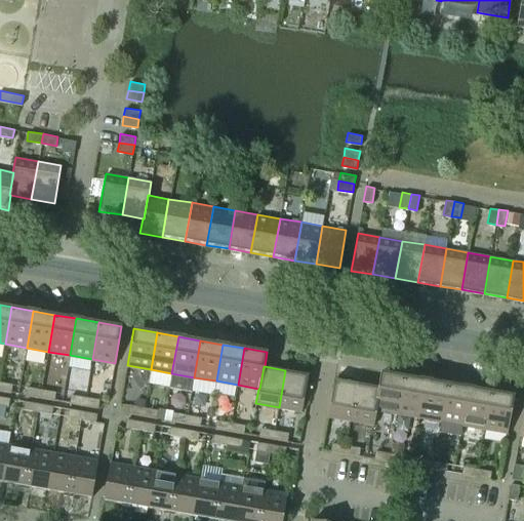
[(301,411),(308,374),(285,370),(279,407),(301,411)]
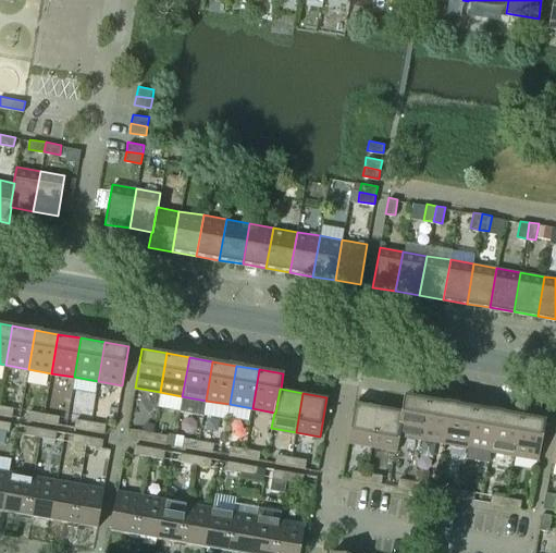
[(421,439),(428,400),(404,395),(400,410),(403,410),(398,434),(399,434),(421,439)]
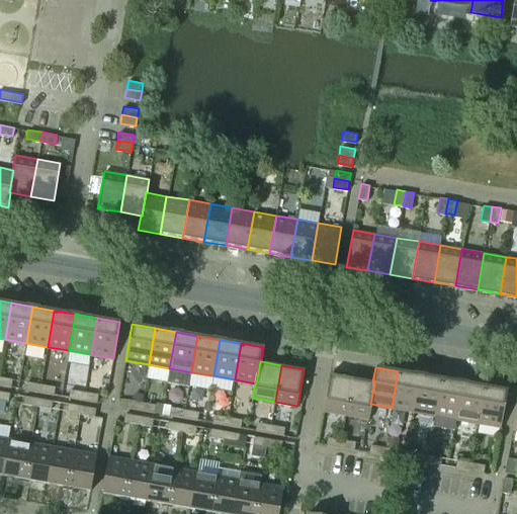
[(413,411),(420,374),(398,371),(392,408),(413,411)]
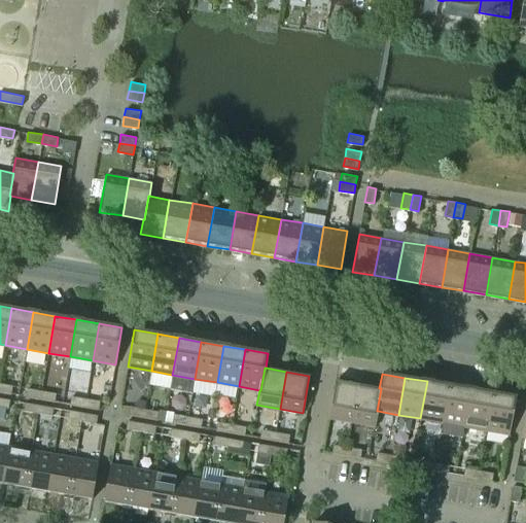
[(352,421),(358,384),(336,380),(329,417),(352,421)]
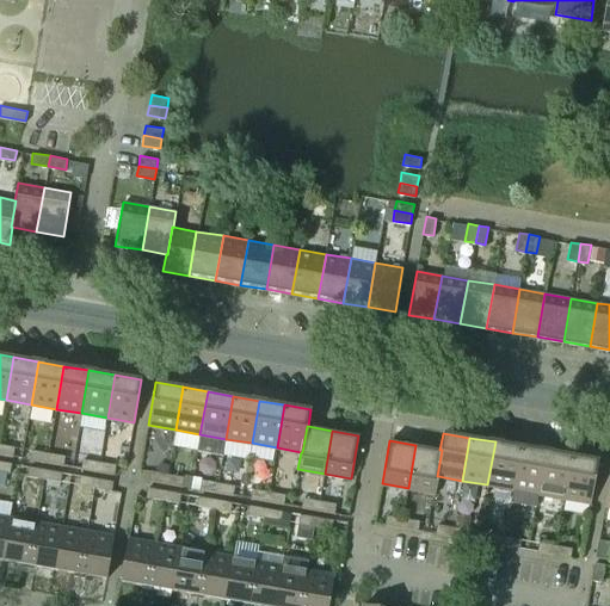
[(513,489),(521,446),(495,441),(487,484),(513,489)]
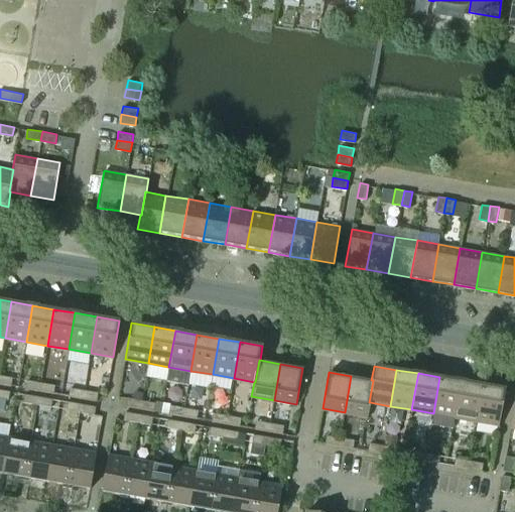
[(0,382),(11,385),(12,377),(0,374),(0,382)]
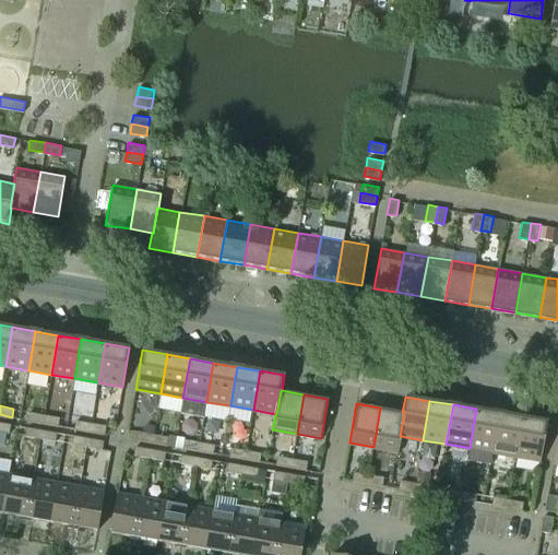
[(404,412),(402,412),(380,408),(374,447),(398,451),(401,436),(400,436),(404,412)]
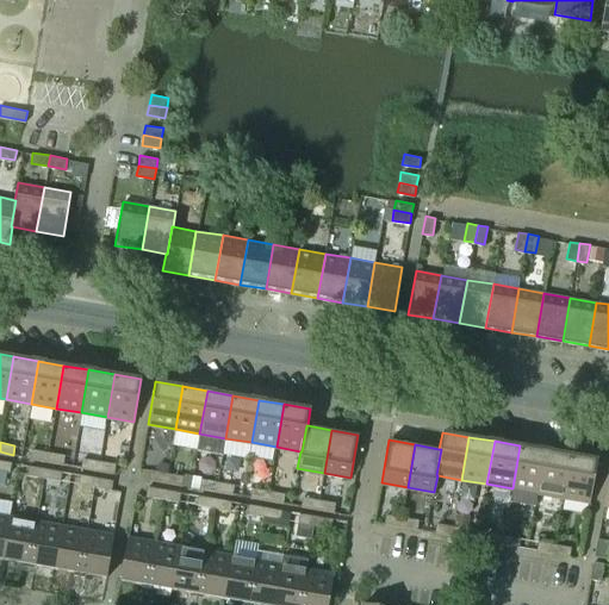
[(538,493),(546,450),(520,446),(513,488),(538,493)]
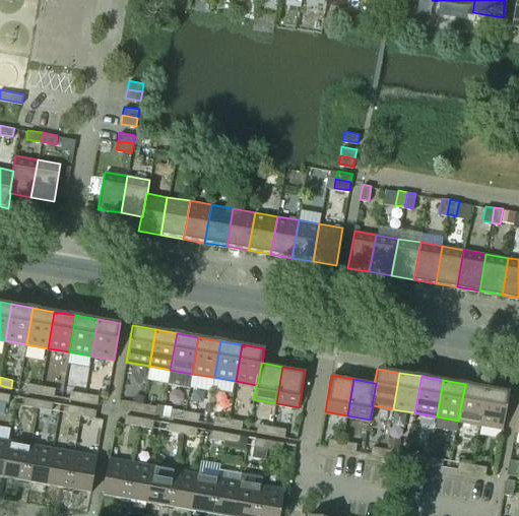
[(40,393),(42,385),(27,382),(25,390),(40,393)]
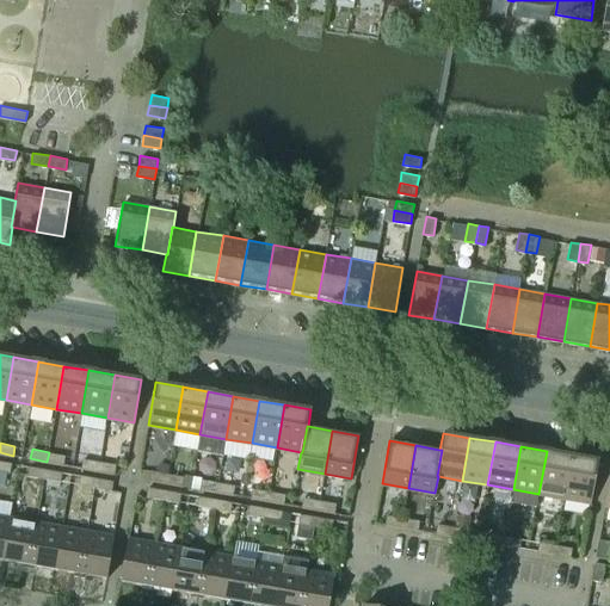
[(564,499),(572,456),(547,451),(538,494),(564,499)]
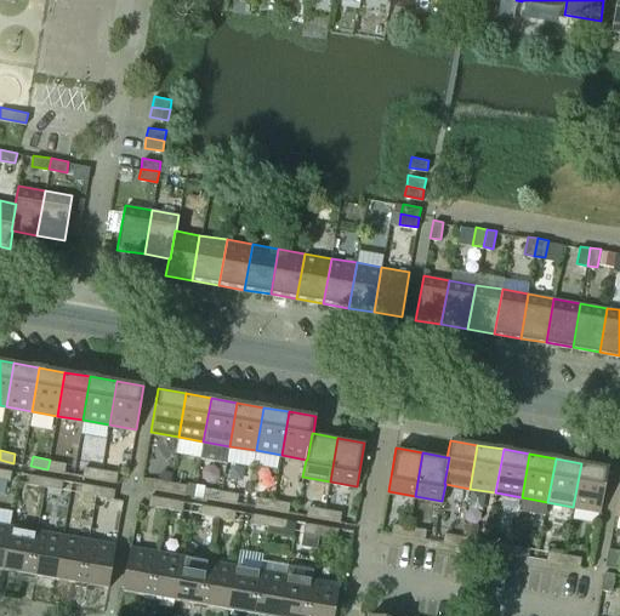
[(63,472),(64,462),(50,460),(47,469),(63,472)]
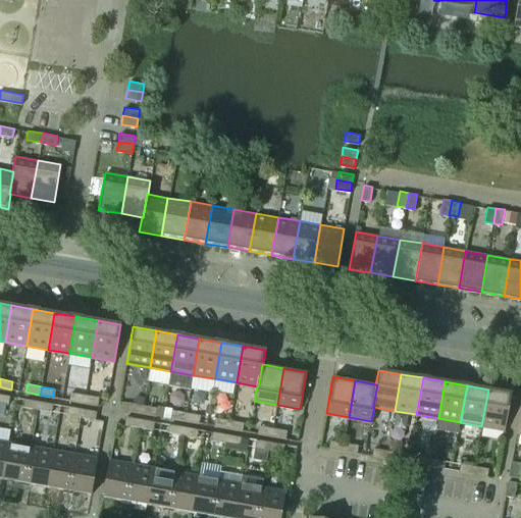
[(505,430),(511,394),(488,390),(481,426),(505,430)]
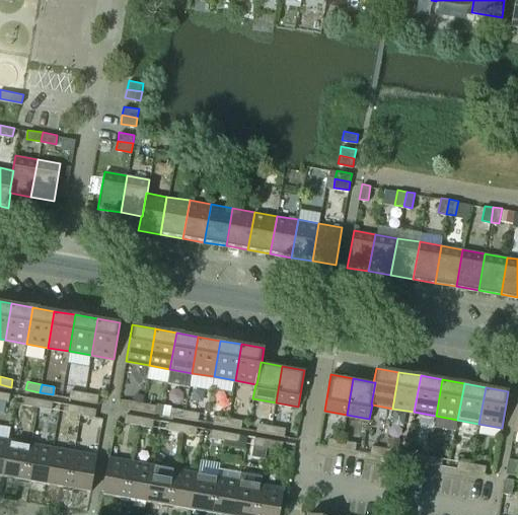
[(83,399),(85,391),(70,389),(69,397),(83,399)]
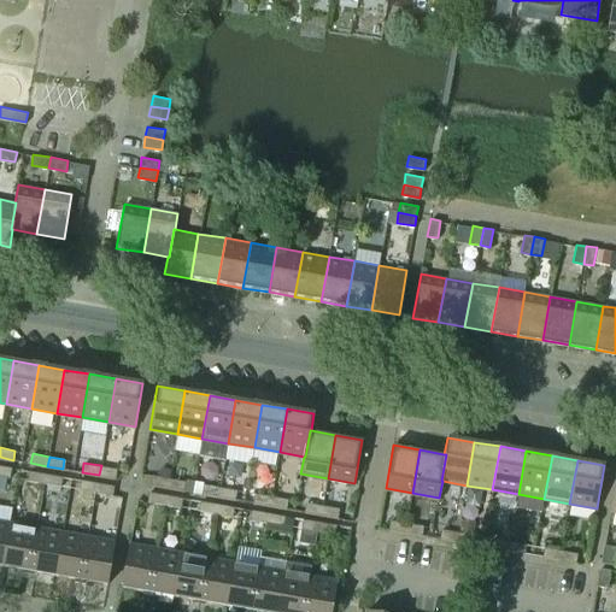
[(0,474),(10,476),(12,468),(0,464),(0,474)]
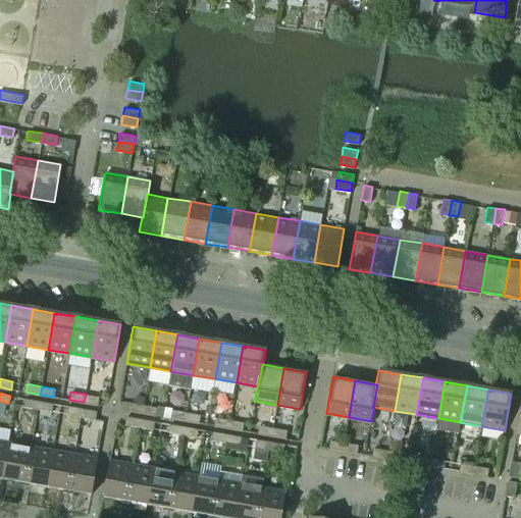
[(98,405),(99,397),(86,394),(84,402),(98,405)]
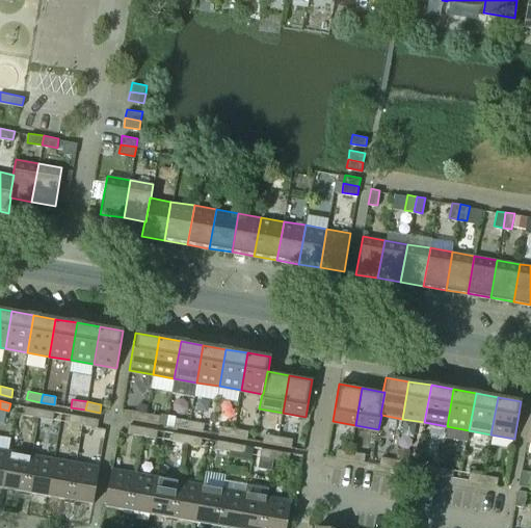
[(38,416),(41,408),(25,405),(24,414),(38,416)]
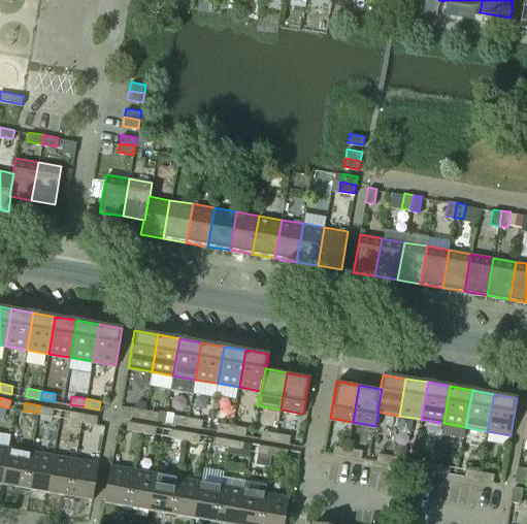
[(53,416),(54,407),(40,405),(38,413),(53,416)]
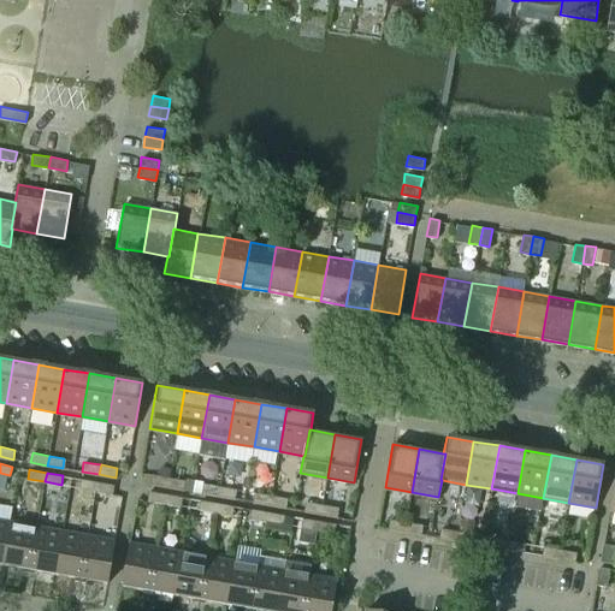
[(167,486),(169,476),(152,474),(151,484),(167,486)]
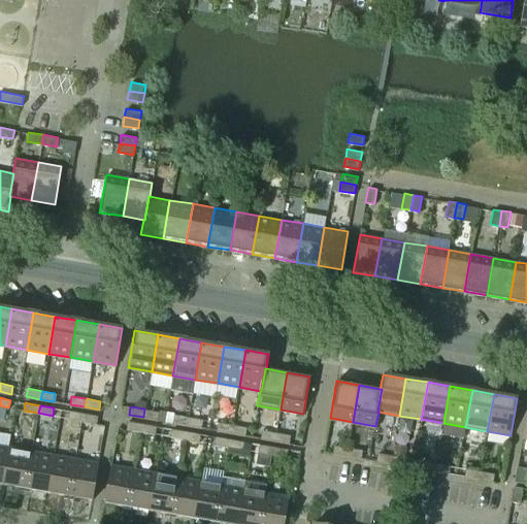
[(158,420),(159,412),(144,408),(143,417),(158,420)]
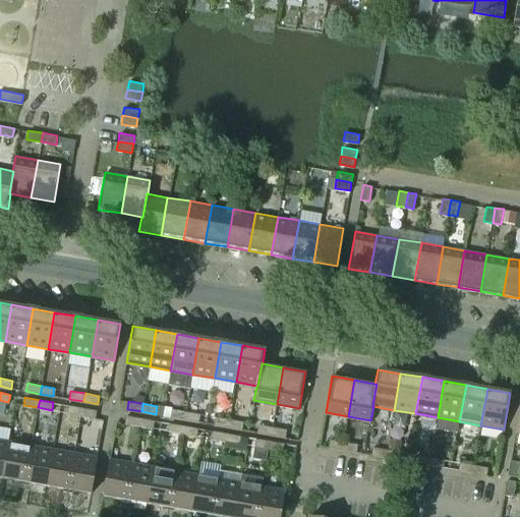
[(81,415),(82,407),(68,405),(66,413),(81,415)]
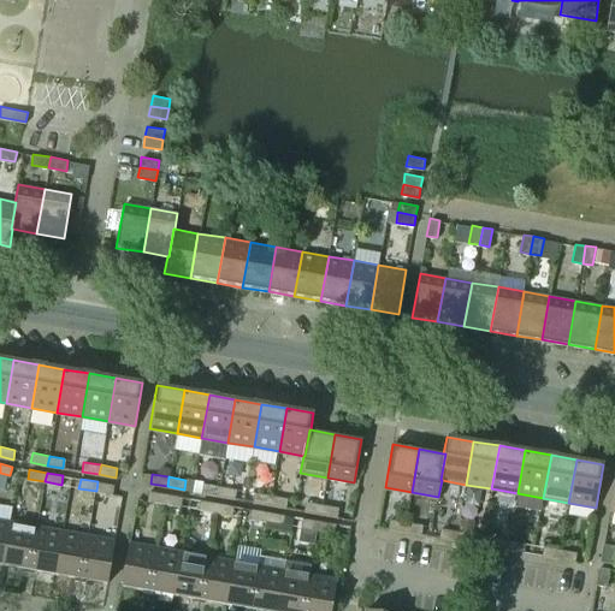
[(112,493),(114,485),(98,481),(96,491),(112,493)]
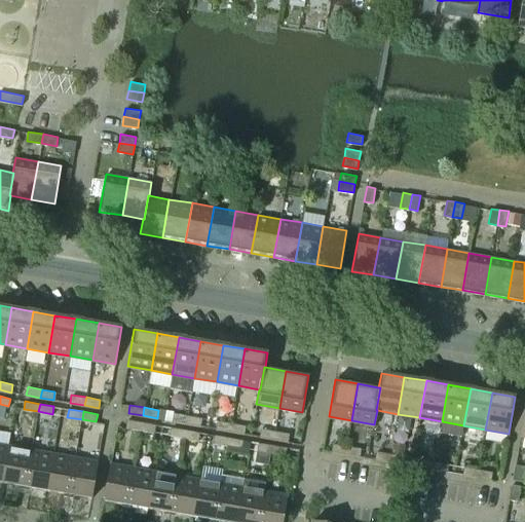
[(187,423),(188,415),(174,412),(172,420),(187,423)]
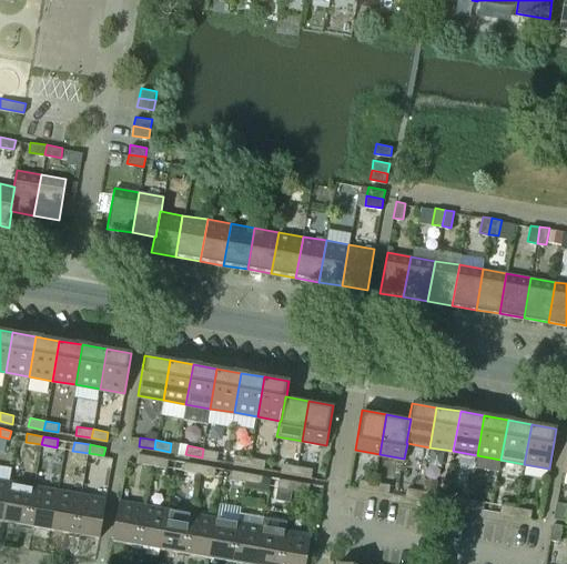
[(216,460),(219,451),(203,449),(202,457),(216,460)]
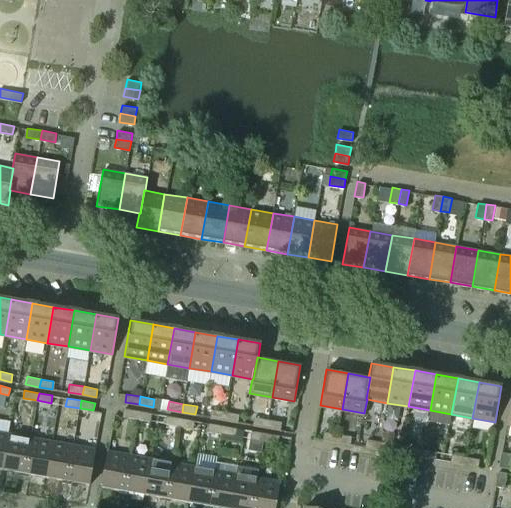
[(137,418),(138,410),(124,408),(122,416),(137,418)]
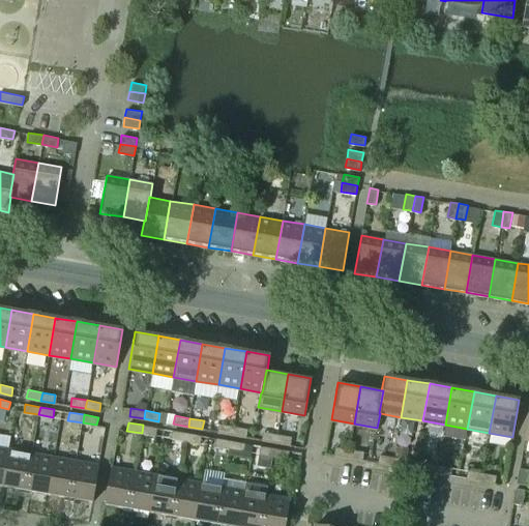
[(232,434),(234,426),(218,424),(217,432),(232,434)]
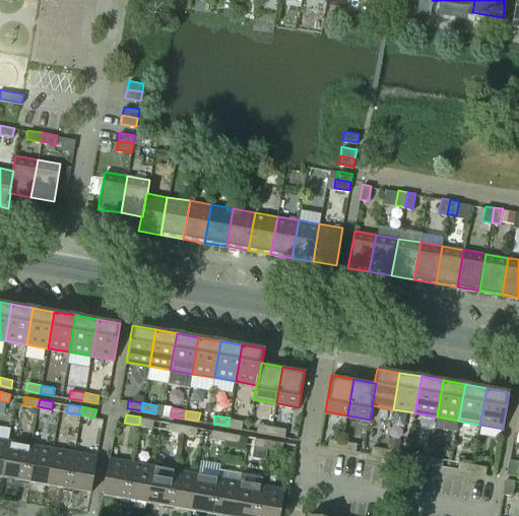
[(152,428),(154,420),(140,416),(139,425),(152,428)]
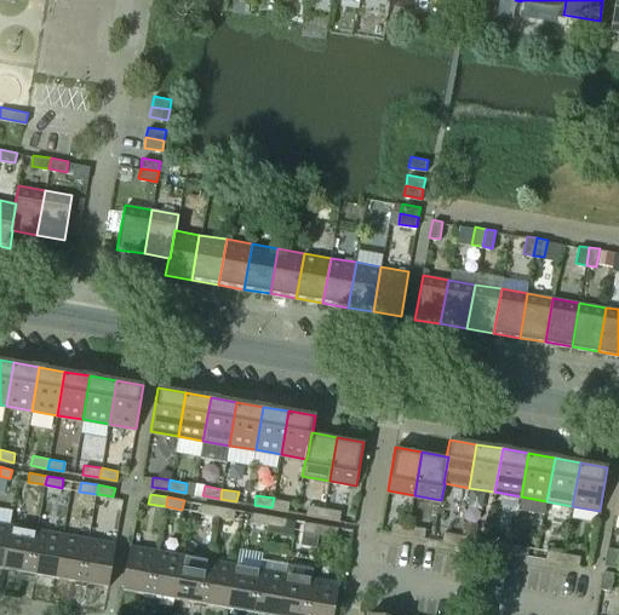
[(288,510),(290,501),(274,498),(271,507),(288,510)]
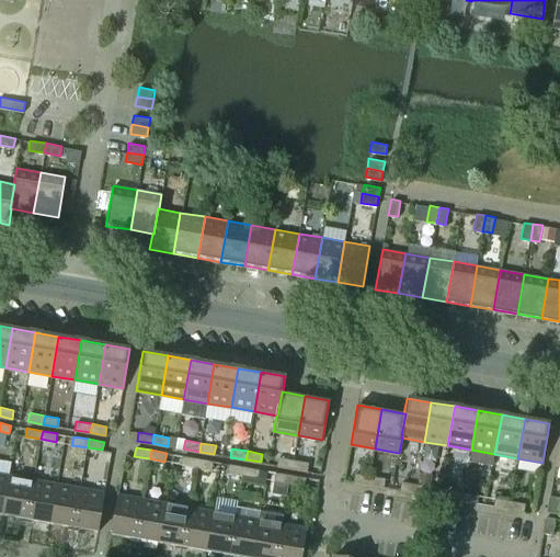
[(196,466),(198,458),(182,455),(181,464),(196,466)]
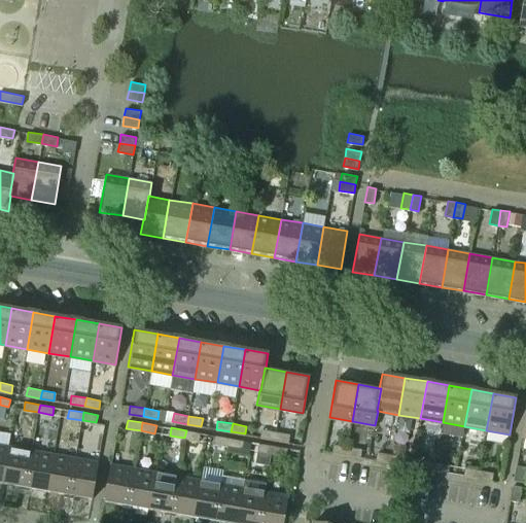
[(275,440),(276,431),(261,428),(259,437),(275,440)]
